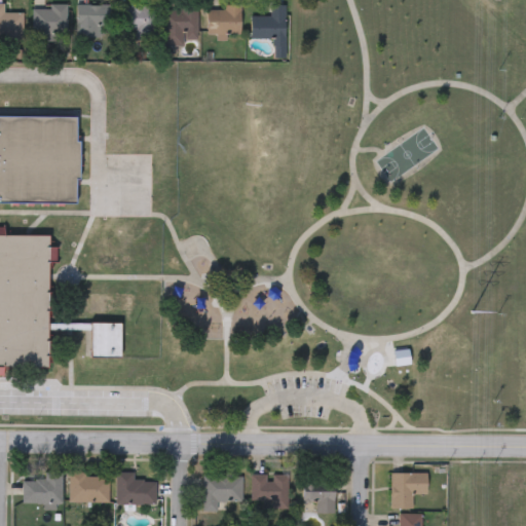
[(22,12),(22,40),(0,40),(0,2),(2,2),(2,12),(22,12)]
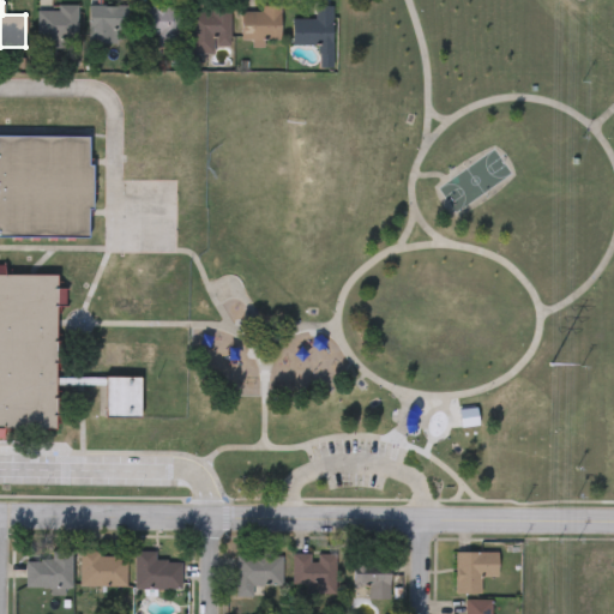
[(88,5),(127,5),(127,30),(114,30),(114,37),(88,37),(88,5)]
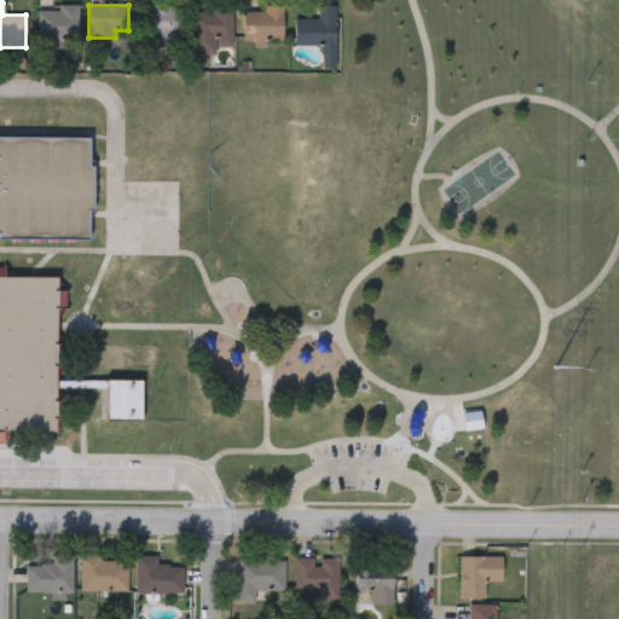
[(179,47),(139,47),(139,5),(179,5),(179,47)]
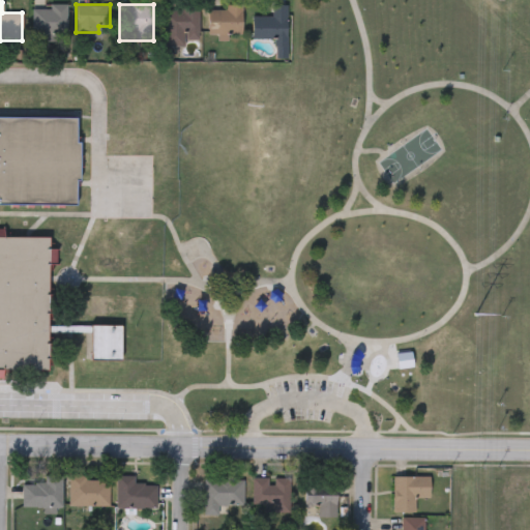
[(183,45),(162,45),(162,8),(179,8),(179,4),(199,4),(199,38),(183,38),(183,45)]
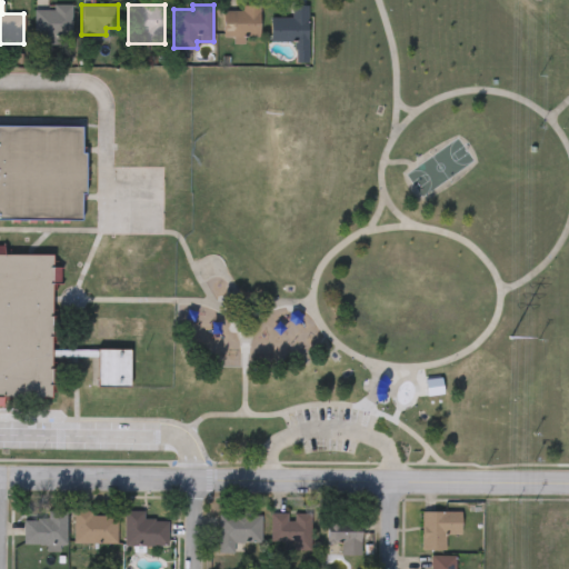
[(270,18),(291,17),(291,5),(308,5),(309,61),(296,61),(295,40),(270,41),(270,18)]
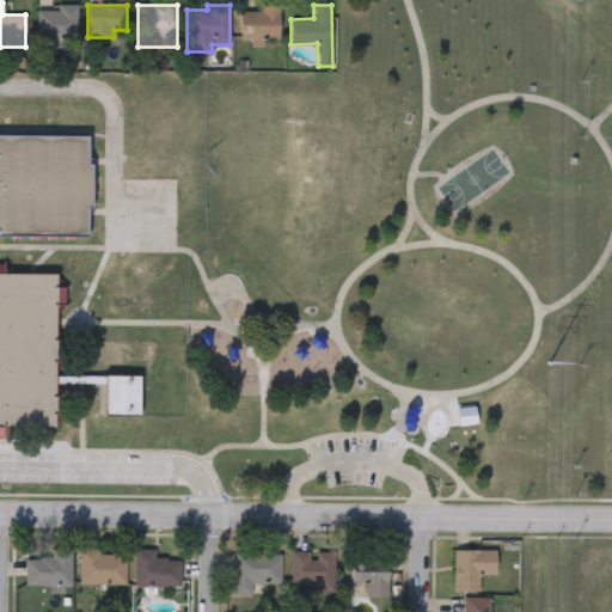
[(37,47),(37,6),(75,6),(75,47),(37,47)]
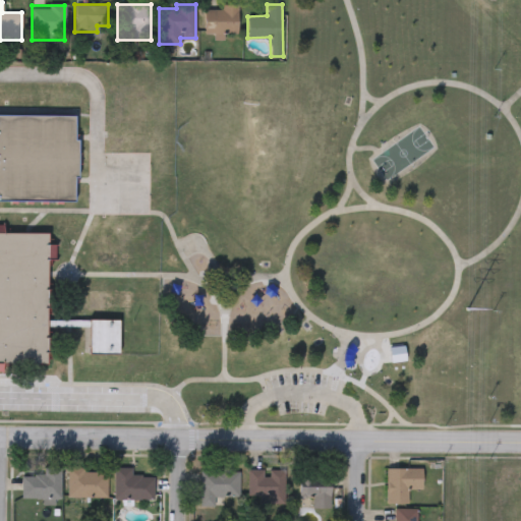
[(204,6),(237,6),(237,32),(204,32),(204,6)]
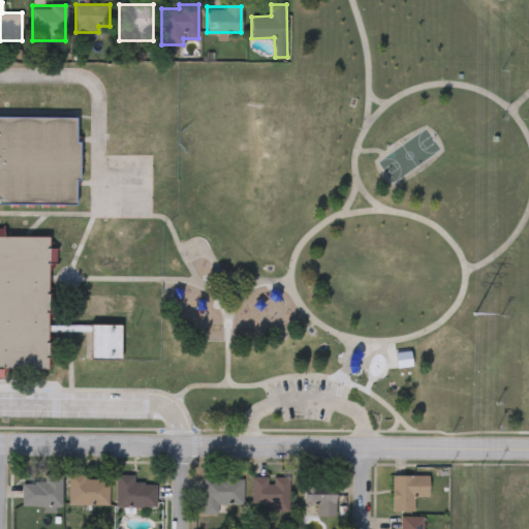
[(0,116),(76,118),(75,206),(0,205),(0,237),(50,237),(49,324),(120,325),(119,360),(90,359),(90,332),(48,332),(48,369),(0,368),(0,116)]
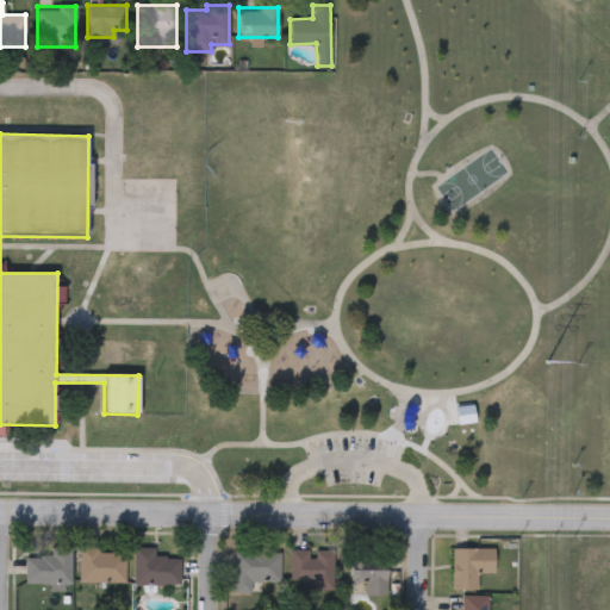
[(72,584),(25,584),(25,556),(51,556),(51,547),(72,547),(72,584)]
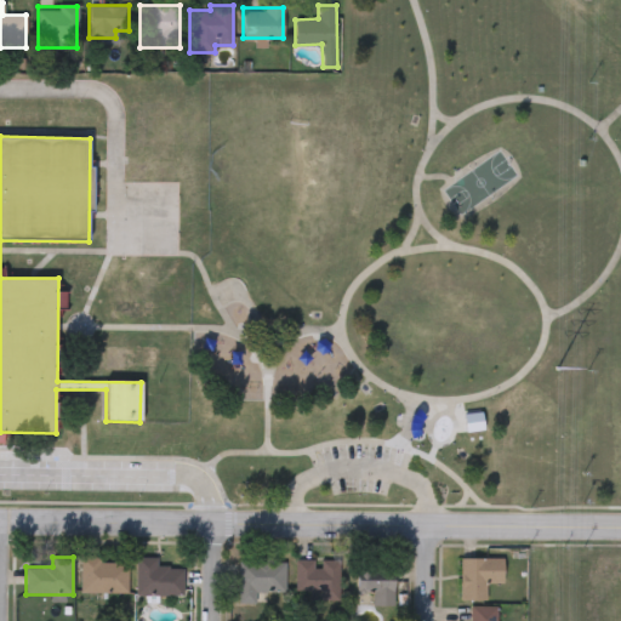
[(136,594),(136,557),(157,557),(157,567),(182,567),(182,594),(136,594)]
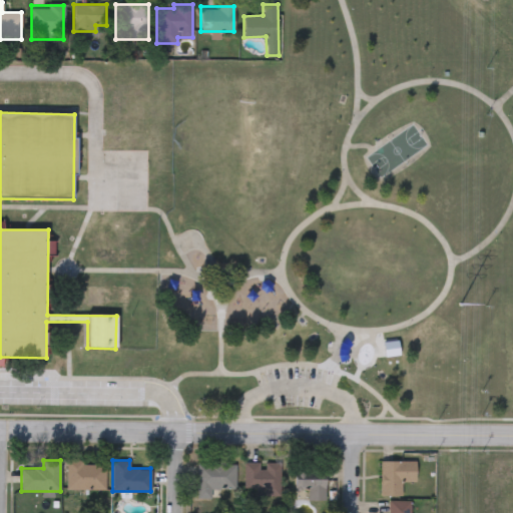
[(380,496),(380,461),(416,461),(416,482),(402,482),(402,496),(380,496)]
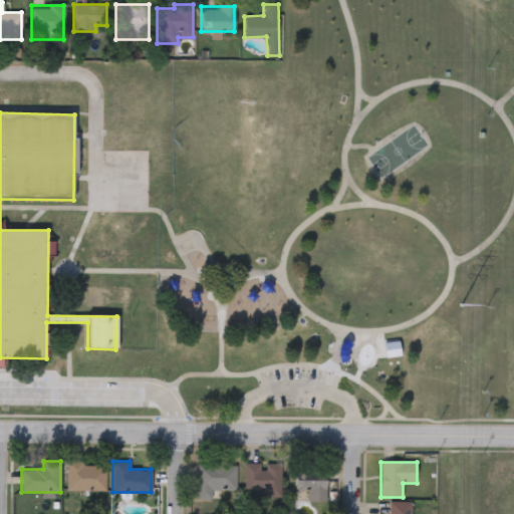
[(104,490),(66,490),(66,463),(104,463),(104,490)]
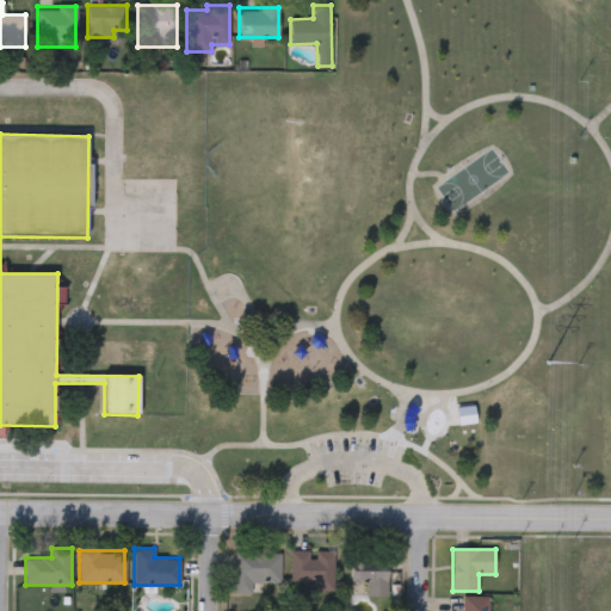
[(333,590),(310,590),(310,581),(290,581),(290,550),(333,550),(333,590)]
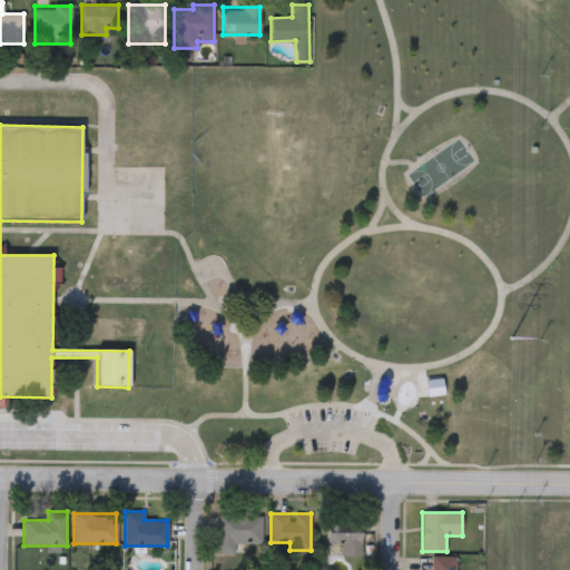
[(218,514),(262,514),(262,543),(235,543),(235,552),(218,552),(218,514)]
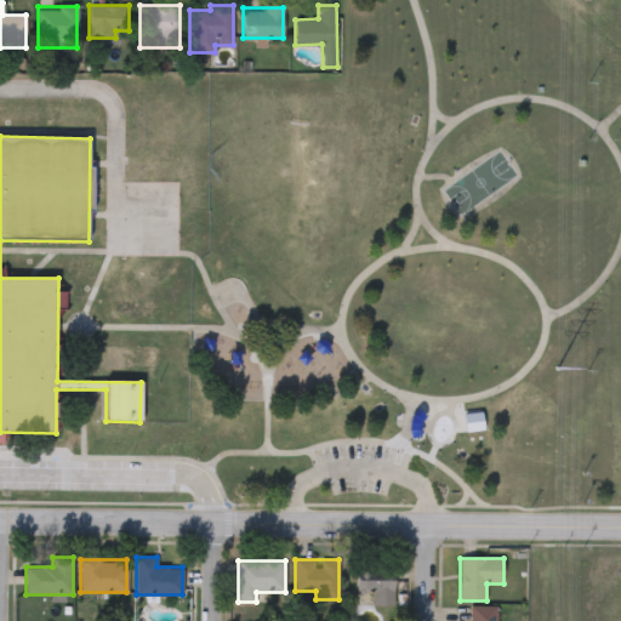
[(358,591),(358,571),(393,571),(393,605),(371,605),(371,591),(358,591)]
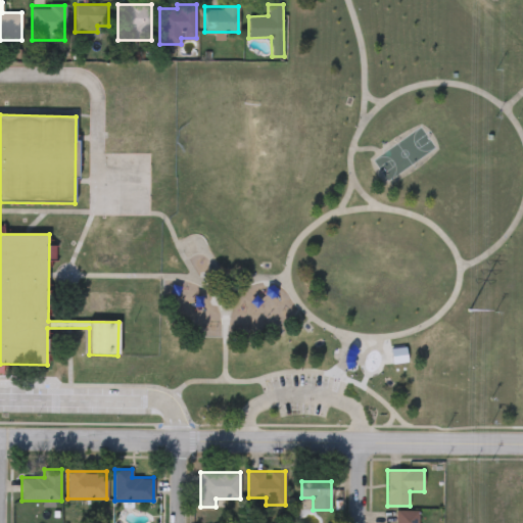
[(417,511),(417,522),(395,522),(395,511),(417,511)]
